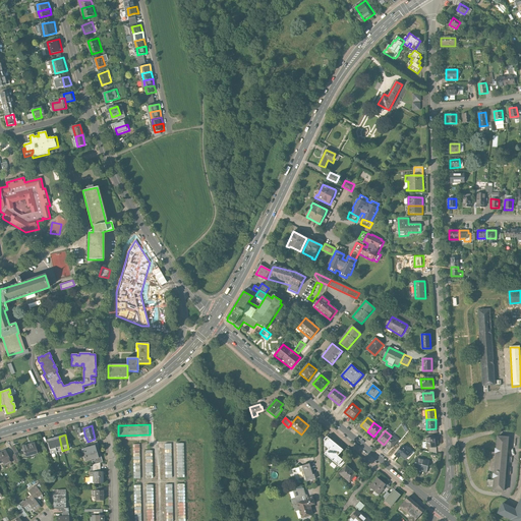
[(397,441),(391,436),(384,445),(390,450),(397,441)]
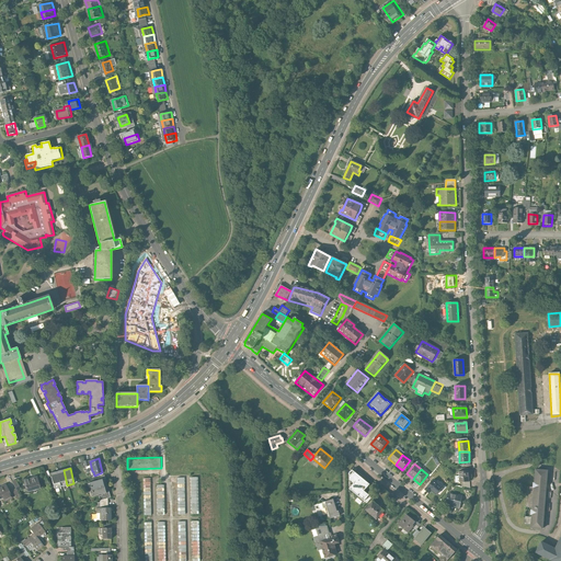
[(64,470),(56,472),(60,488),(67,485),(64,470)]
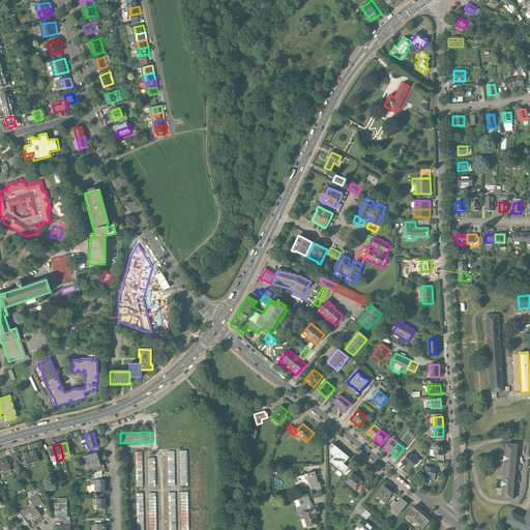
[(350,458),(333,444),(330,448),(330,462),(347,476),(351,471),(344,464),(350,458)]
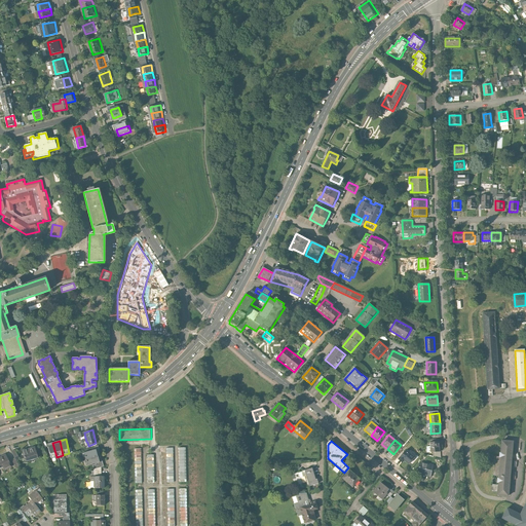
[(433,442),(430,442),(430,453),(433,453),(441,453),(440,442),(439,442),(433,442)]
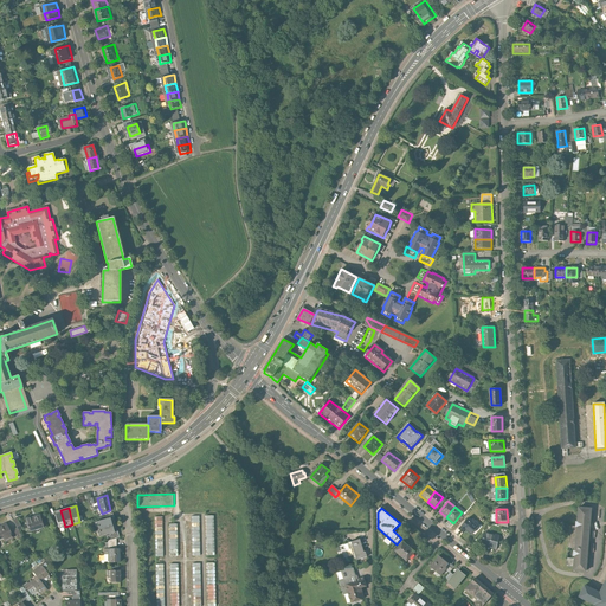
[(60,510),(53,511),(58,528),(65,527),(60,510)]
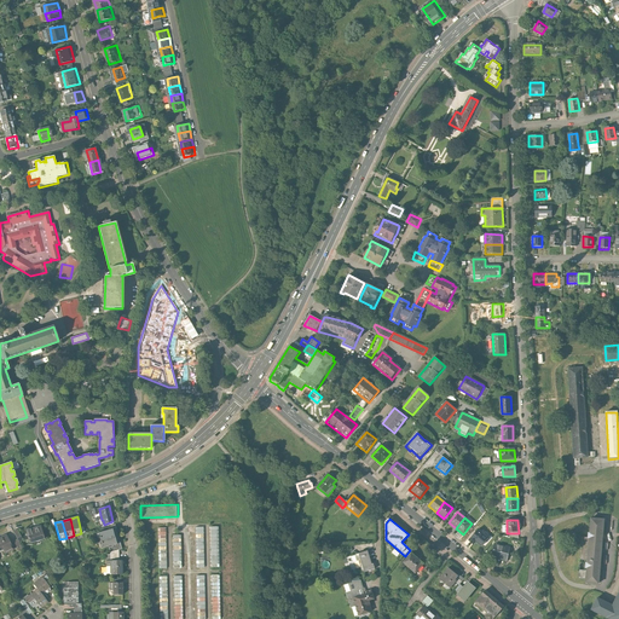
[(41,527),(32,530),(30,528),(25,530),(29,543),(44,538),(41,527)]
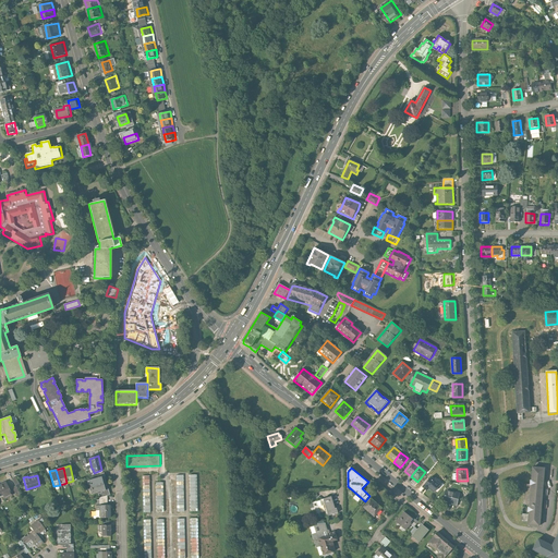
[(104,476),(88,481),(91,487),(106,483),(104,476)]
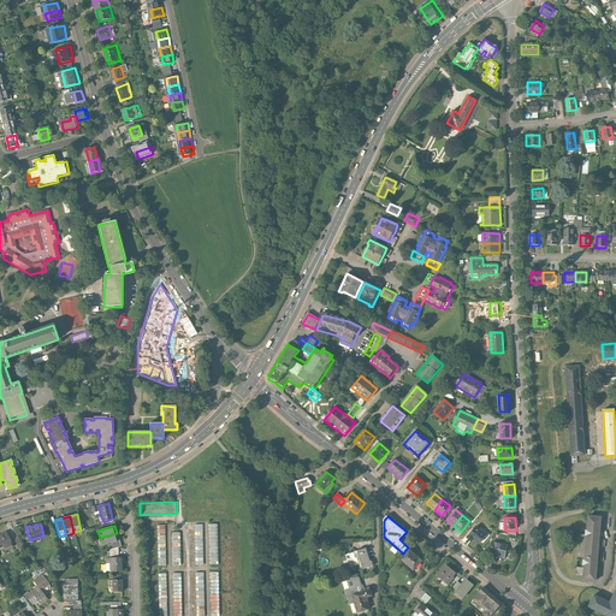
[(472,543),(474,540),(480,545),(486,537),(475,527),(467,538),(472,543)]
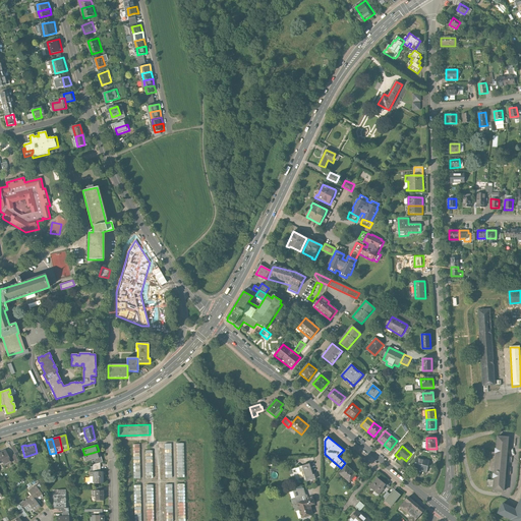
[(0,469),(12,464),(5,450),(0,451),(0,469)]
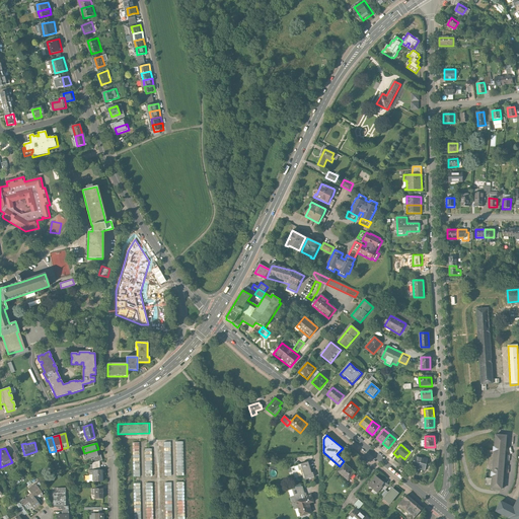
[(98,449),(84,453),(86,459),(90,458),(93,457),(99,455),(99,454),(98,449)]
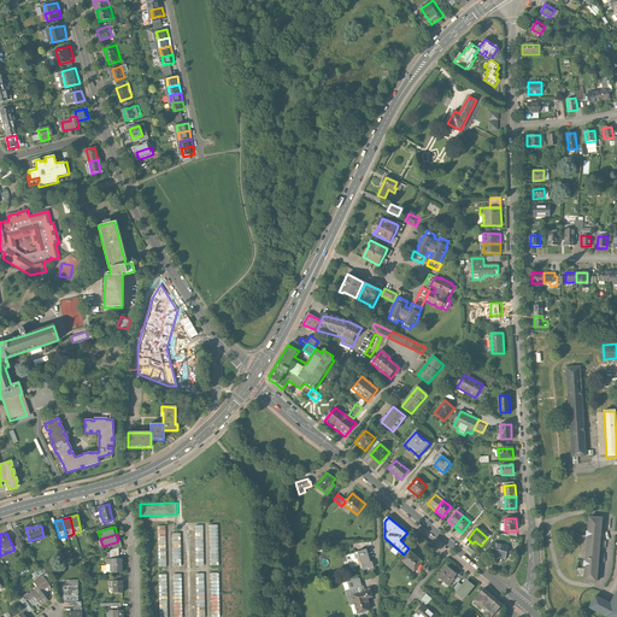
[(118,541),(111,544),(112,545),(109,546),(110,551),(118,548),(122,547),(119,539),(118,540),(118,541)]
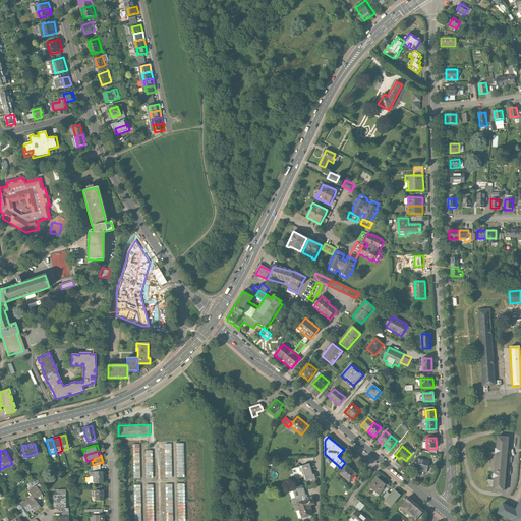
[(429,460),(416,458),(414,470),(427,473),(429,460)]
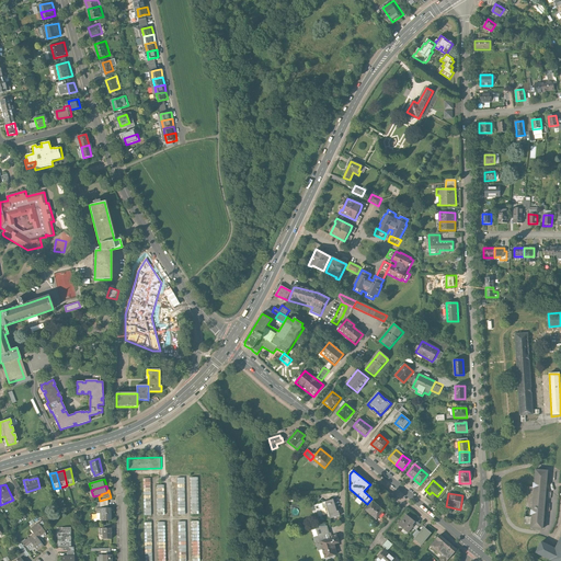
[(333,500),(322,503),(323,508),(325,507),(329,519),(340,516),(339,511),(336,512),(333,500)]
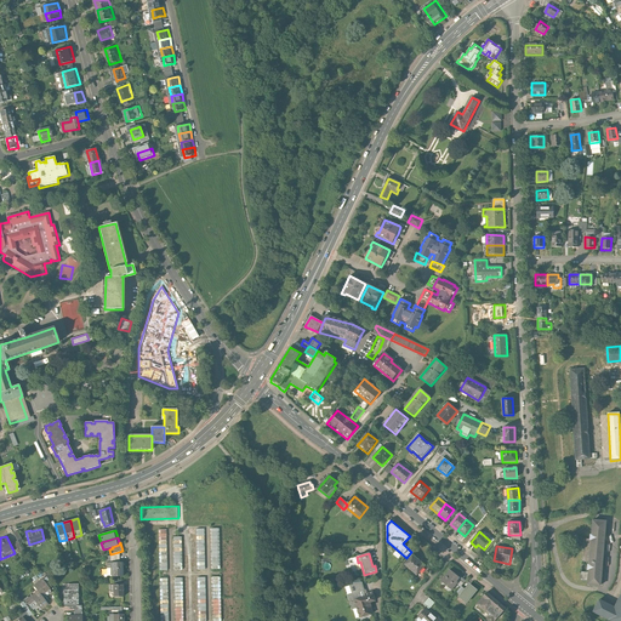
[(426,565),(412,556),(404,565),(417,575),(426,565)]
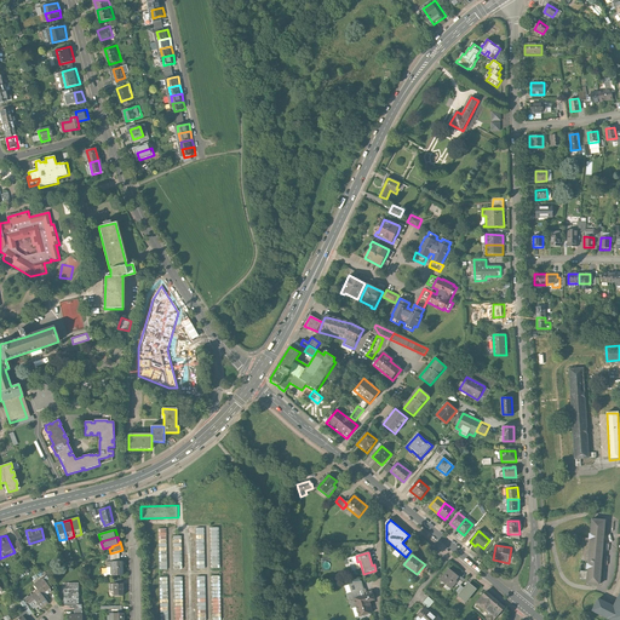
[(322,558),(322,570),(332,570),(332,557),(322,558)]
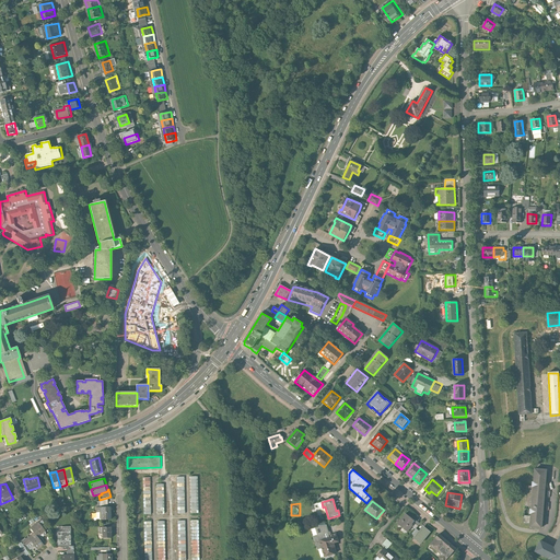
[(100,508),(96,508),(96,513),(101,513),(101,521),(111,520),(109,508),(106,508),(100,508)]
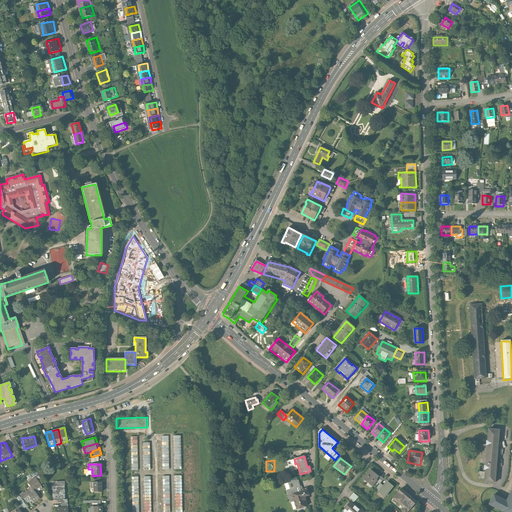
[(382,475),(371,467),(364,476),(374,485),(382,475)]
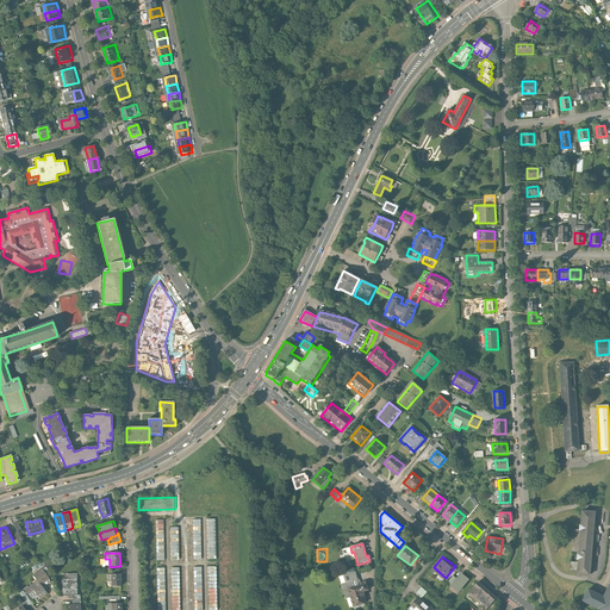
[(37,582),(24,591),(29,596),(35,592),(41,602),(48,597),(41,587),(50,580),(42,570),(32,576),(37,582)]
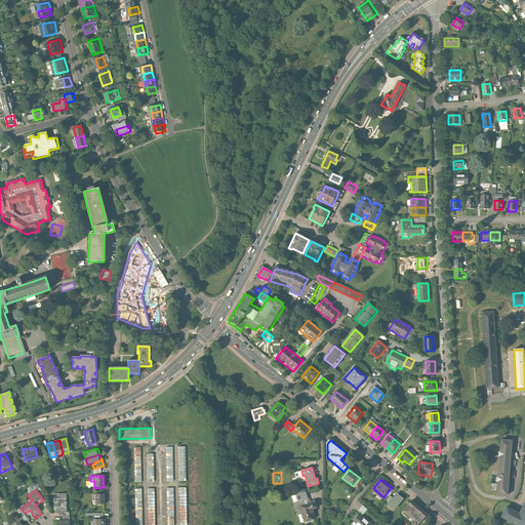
[(405,497),(398,491),(388,502),(395,509),(405,497)]
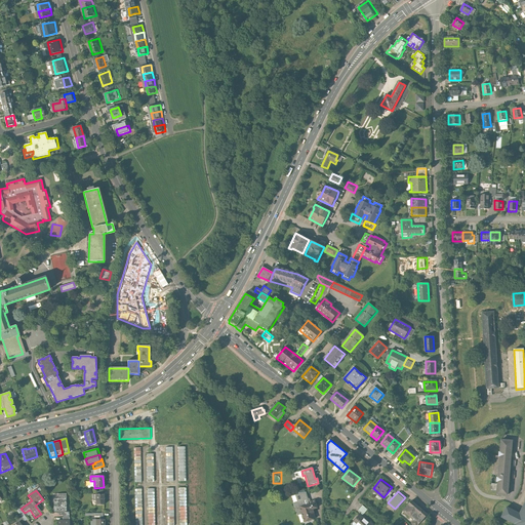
[(301,514),(305,522),(315,518),(312,510),(317,508),(315,500),(309,502),(306,493),(298,493),(299,494),(296,496),(298,502),(294,503),(298,515),(301,514)]
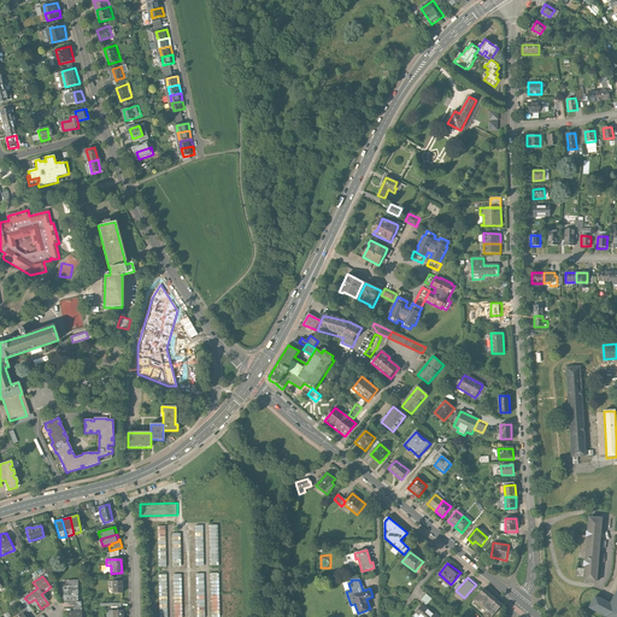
[(80,603),(78,581),(63,582),(64,604),(74,604),(80,603)]
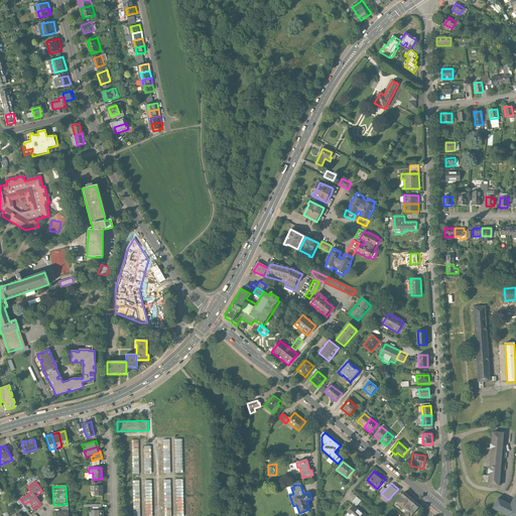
[(92,487),(91,487),(91,492),(94,492),(94,496),(102,496),(102,486),(101,486),(92,487)]
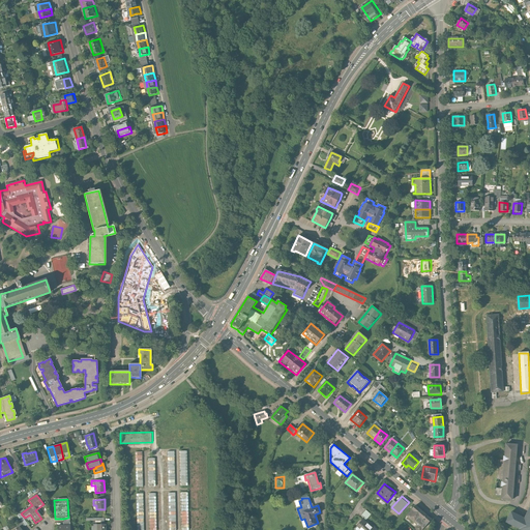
[(420,529),(432,517),(415,503),(404,518),(418,529),(420,529)]
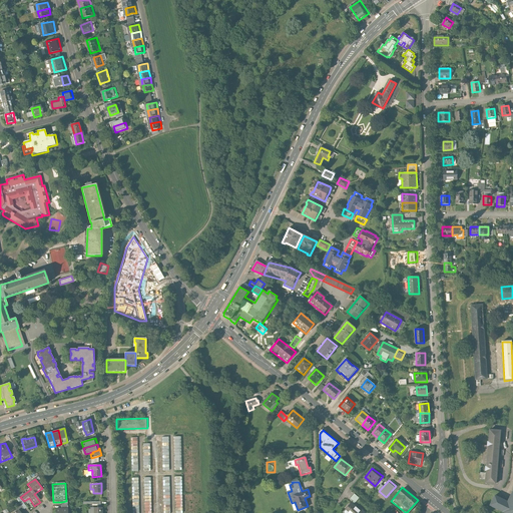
[(490,509),(496,512),(512,512),(512,491),(507,504),(494,498),(490,509)]
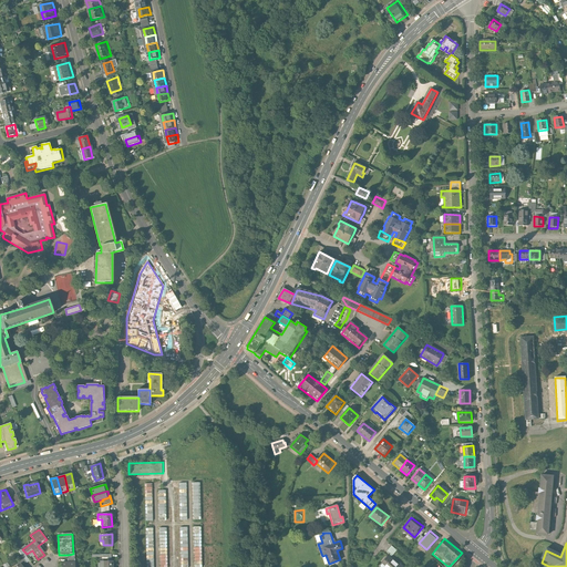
[(388,550),(393,555),(398,549),(392,545),(388,550)]
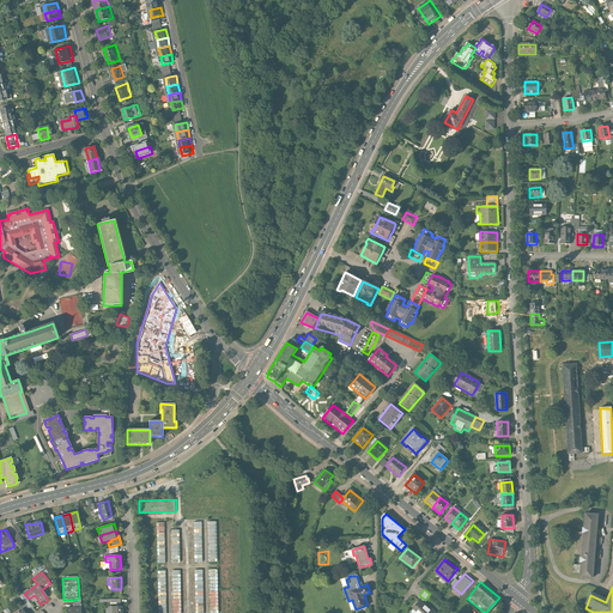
[(122,612),(123,604),(121,604),(121,598),(113,598),(113,605),(109,605),(109,608),(107,608),(107,612),(122,612)]
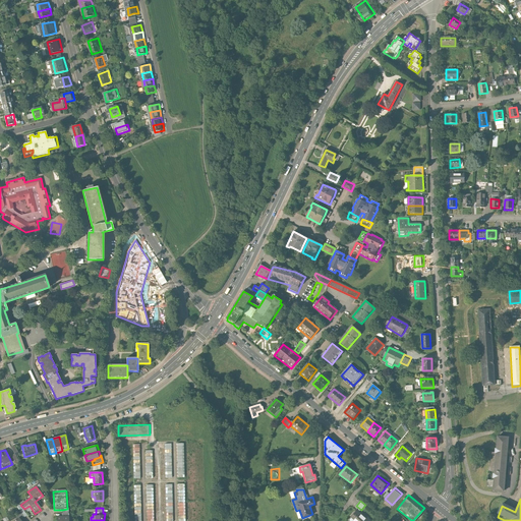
[(370,520),(372,520),(357,508),(348,520),(349,520),(370,520)]
